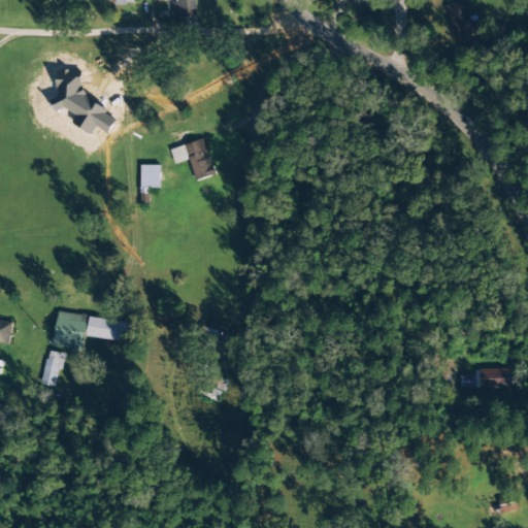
[(196,13),(195,0),(163,0),(164,1),(171,1),(172,13),(196,13)]
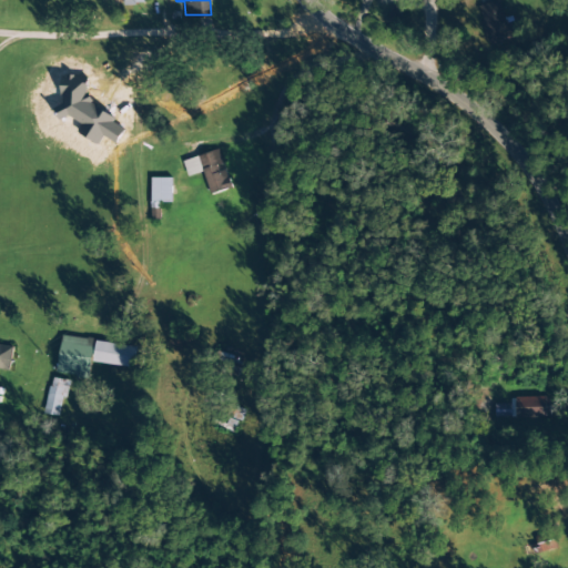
[(476,7),(488,50),(507,46),(506,39),(517,36),(513,21),(505,23),(499,1),(476,7)]
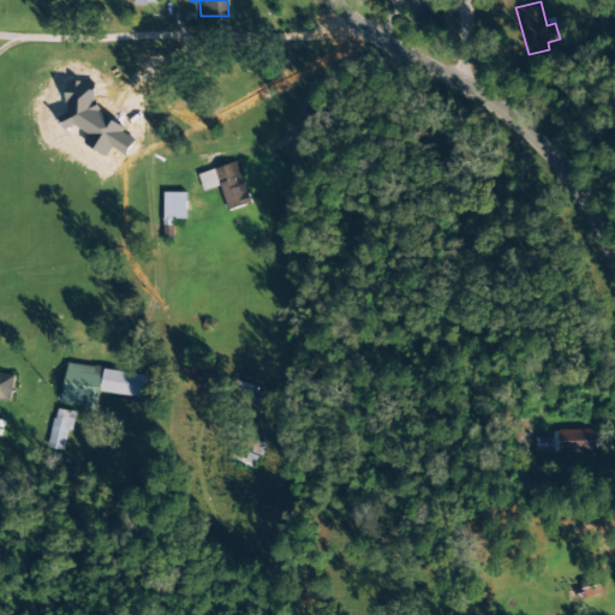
[(198,175),(203,192),(220,186),(228,212),(251,204),(238,162),(198,175)]
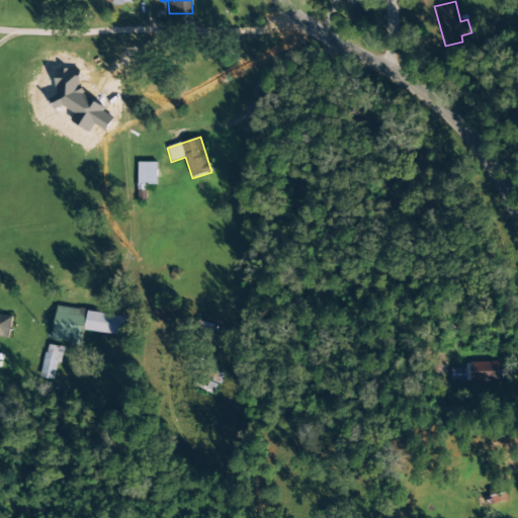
[(157,186),(158,163),(138,163),(138,185),(157,186)]
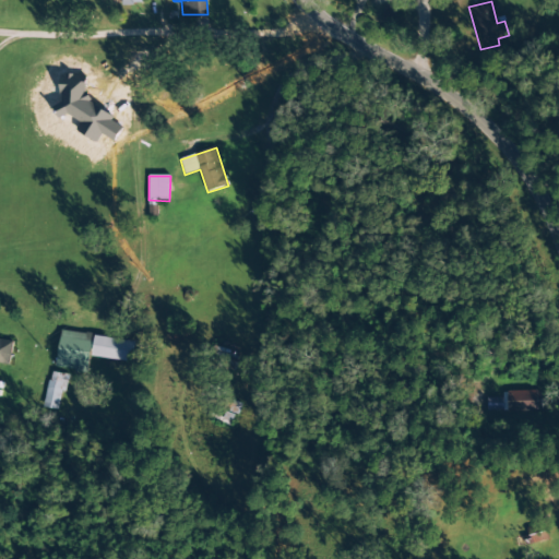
[(135,341),(61,332),(57,369),(87,372),(90,357),(133,363),(135,341)]
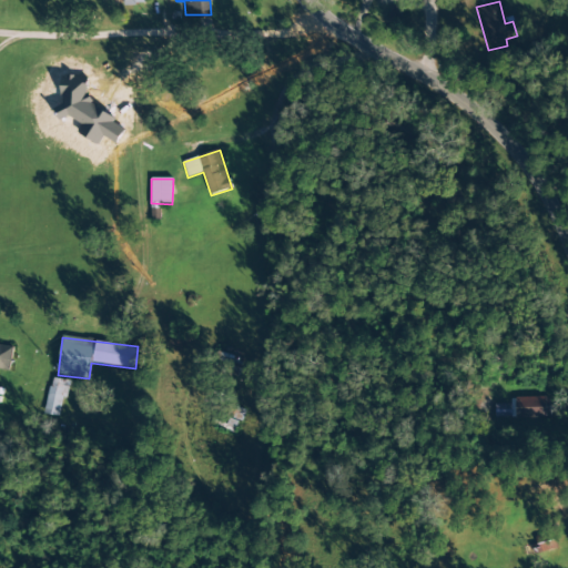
[(0,369),(9,372),(13,348),(0,345),(0,369)]
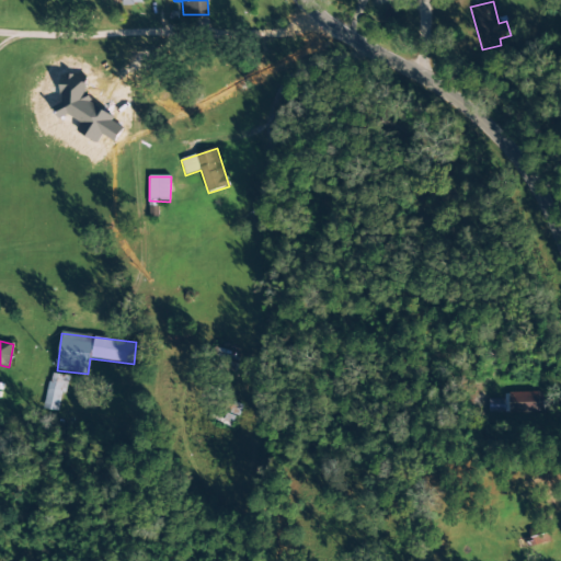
[(237,369),(240,354),(214,348),(210,364),(237,369)]
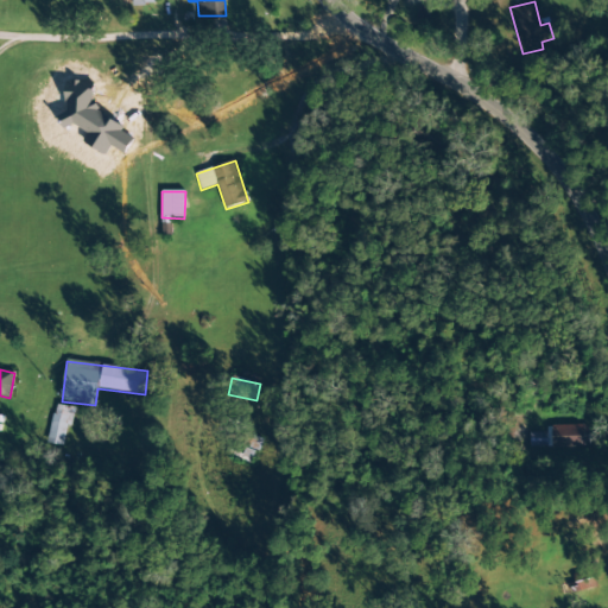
[(49,444),(67,447),(71,407),(54,405),(49,444)]
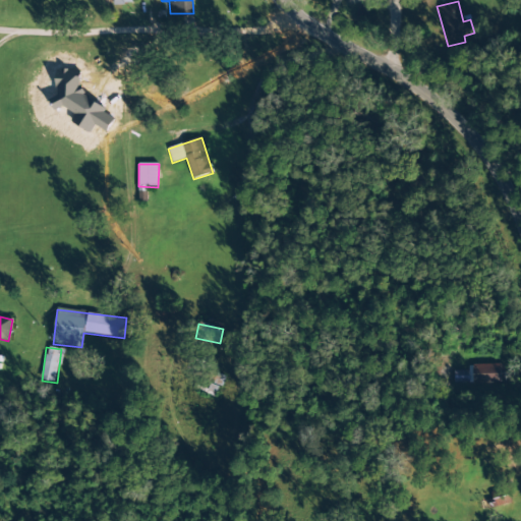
[(490,490),(493,500),(480,501),(481,509),(510,506),(508,488),(490,490)]
